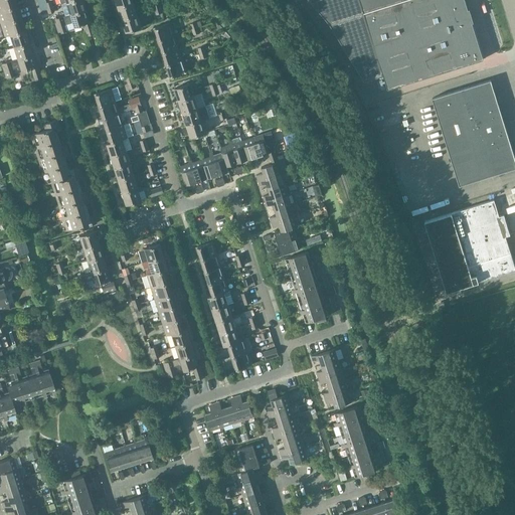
[(0,0),(0,10),(14,6),(11,0),(0,0)]
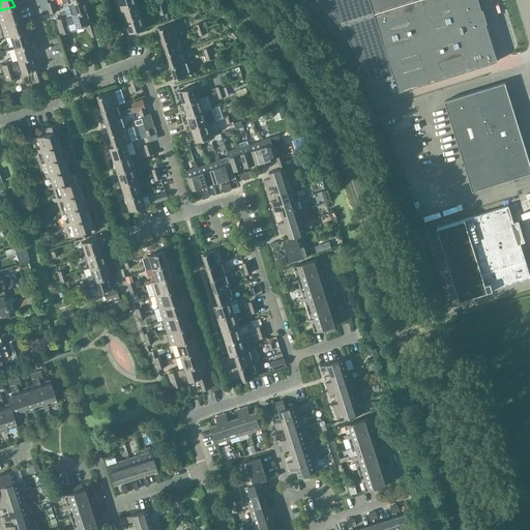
[(84,0),(75,0),(67,2),(71,15),(87,10),(84,0)]
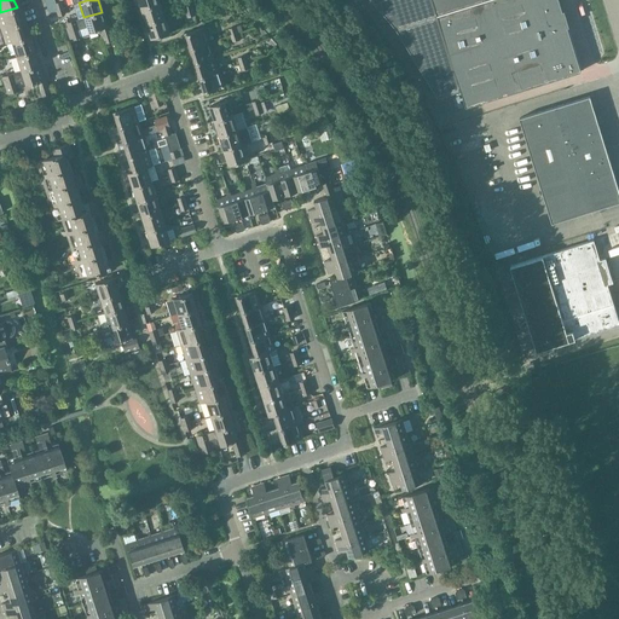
[(433,0),(467,106),(561,77),(582,71),(559,0),(433,0)]
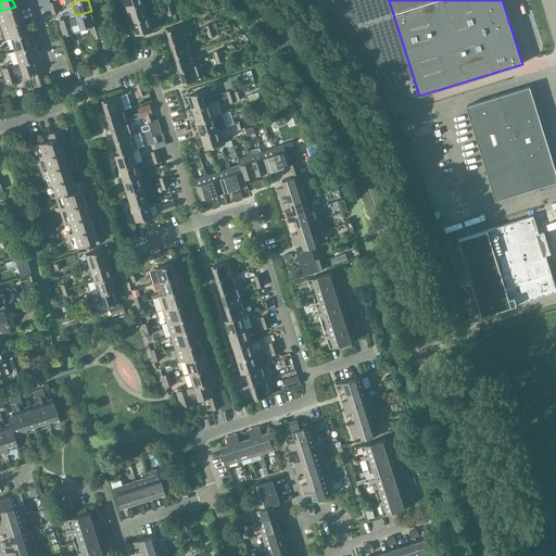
[(149,16),(144,3),(128,9),(133,22),(149,16)]
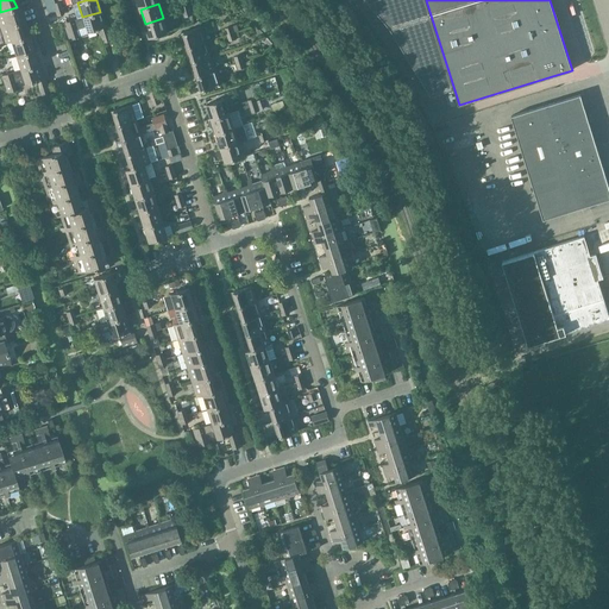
[(22,22),(17,7),(0,12),(0,26),(0,29),(22,22)]
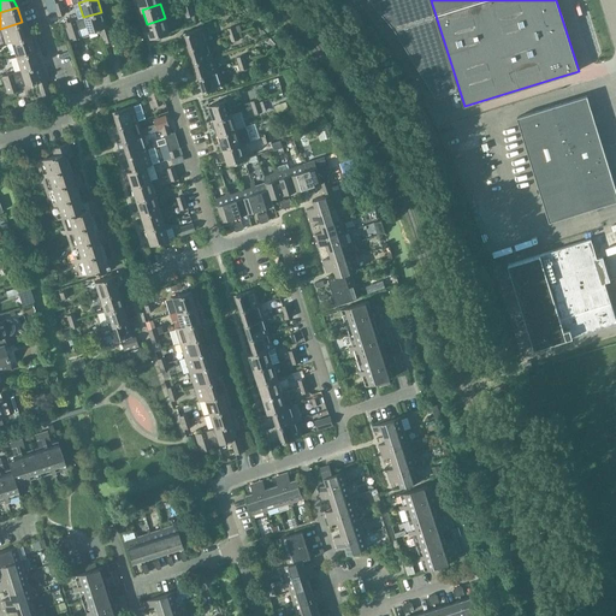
[(108,25),(106,27),(101,12),(83,17),(64,23),(70,41),(78,39),(76,30),(78,27),(83,25),(87,27),(88,33),(100,29),(105,43),(113,41),(108,25)]
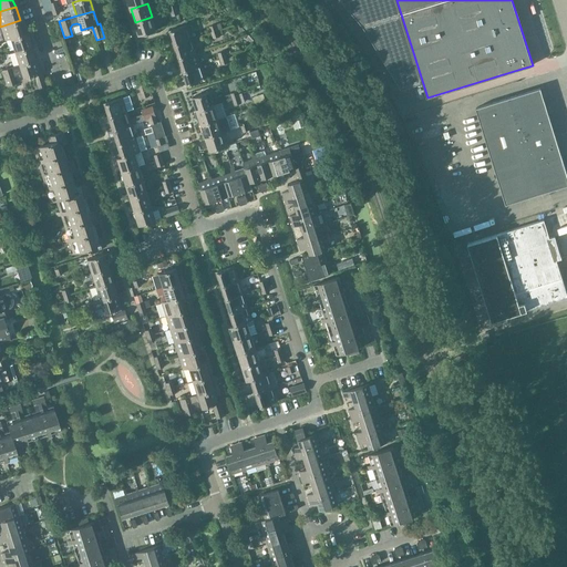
[(150,32),(156,30),(152,17),(135,22),(140,35),(146,33),(150,33),(150,32)]
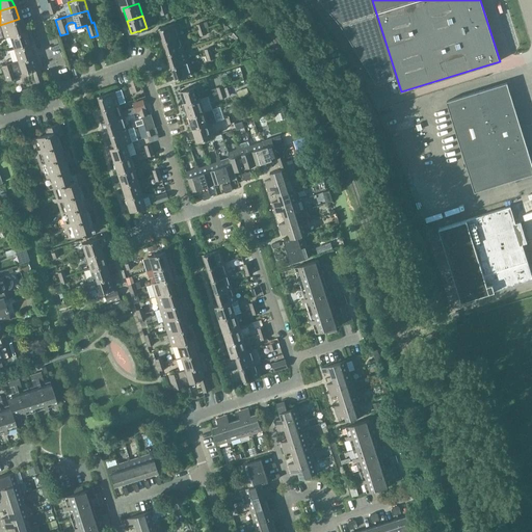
[(4,37),(9,36),(23,32),(22,31),(19,19),(0,25),(4,37)]
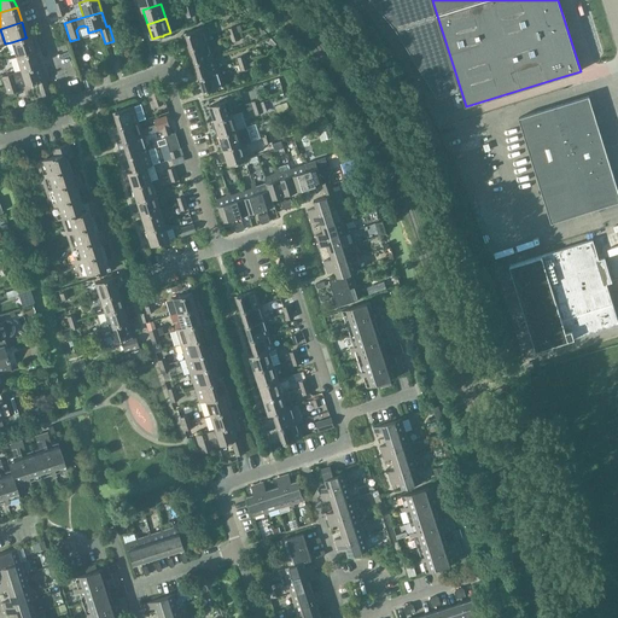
[(210,42),(205,27),(192,31),(191,31),(188,33),(185,34),(190,48),(210,42)]
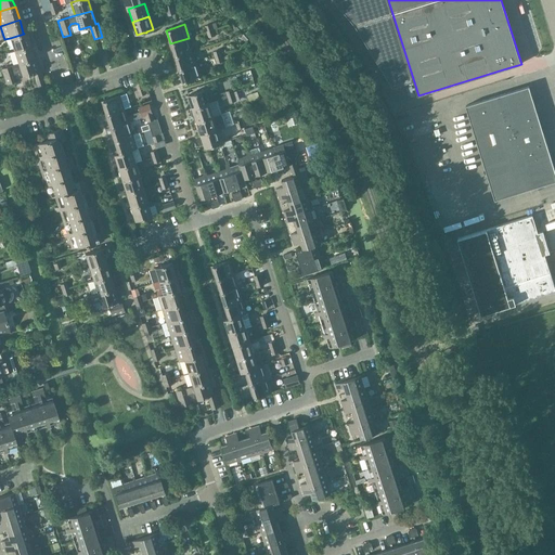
[(30,46),(26,31),(23,33),(24,34),(10,38),(14,51),(30,46)]
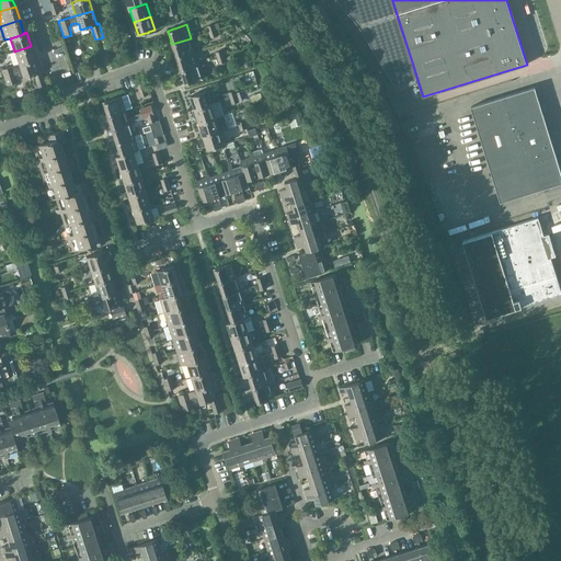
[(195,52),(191,38),(172,44),(176,57),(195,52)]
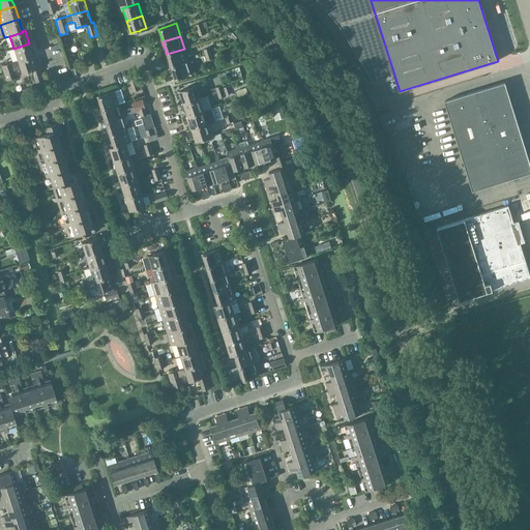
[(13,49),(18,61),(33,56),(29,43),(13,49)]
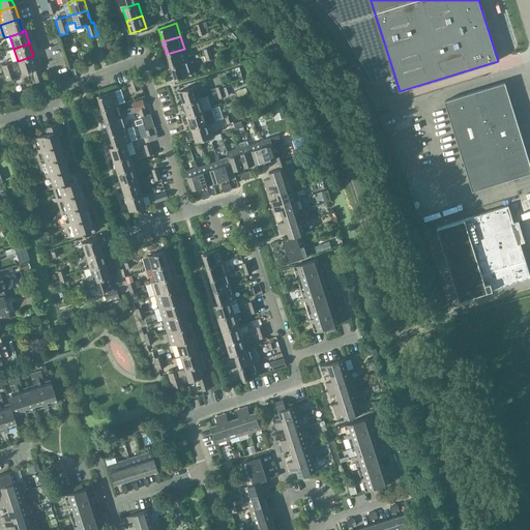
[(167,54),(170,66),(188,61),(184,49),(167,54)]
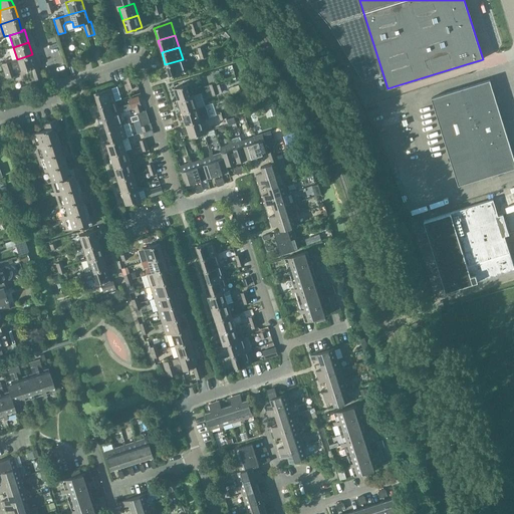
[(38,65),(36,66),(32,54),(17,59),(1,64),(6,78),(13,76),(11,69),(13,66),(17,65),(19,66),(21,71),(31,68),(35,80),(42,78),(38,65)]
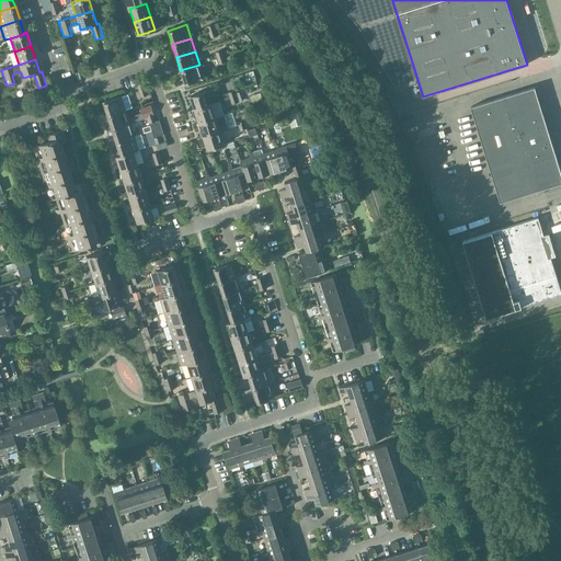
[(204,78),(199,65),(180,70),(184,84),(189,83),(191,82),(204,78)]
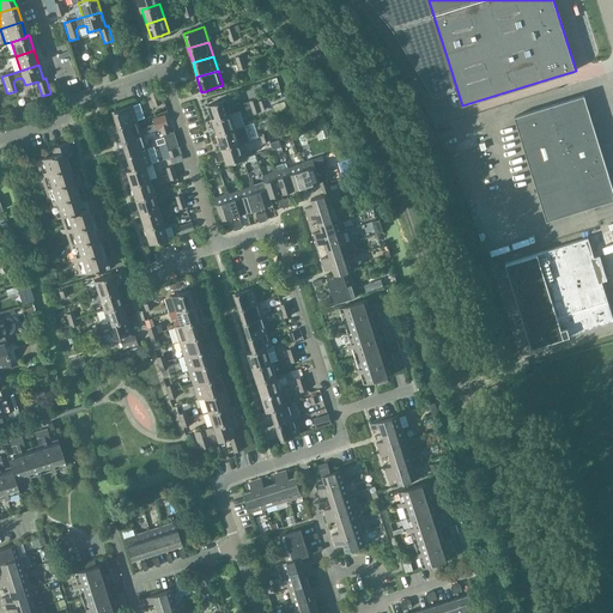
[(157,90),(150,92),(155,107),(162,104),(157,90)]
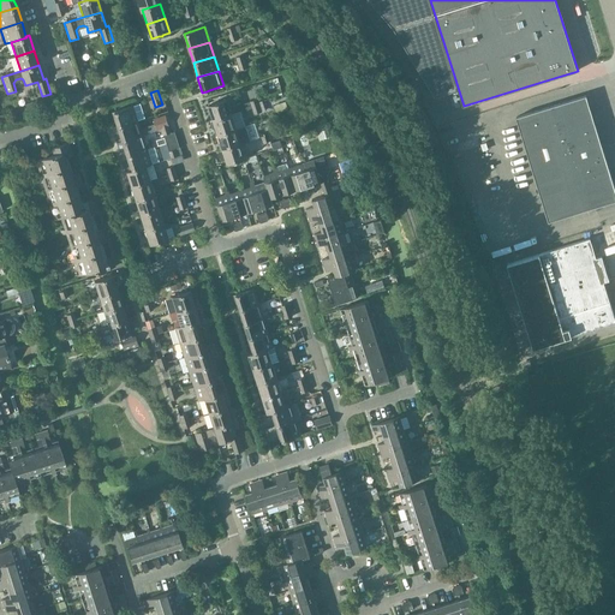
[(311,94),(304,97),(309,105),(315,100),(311,94)]
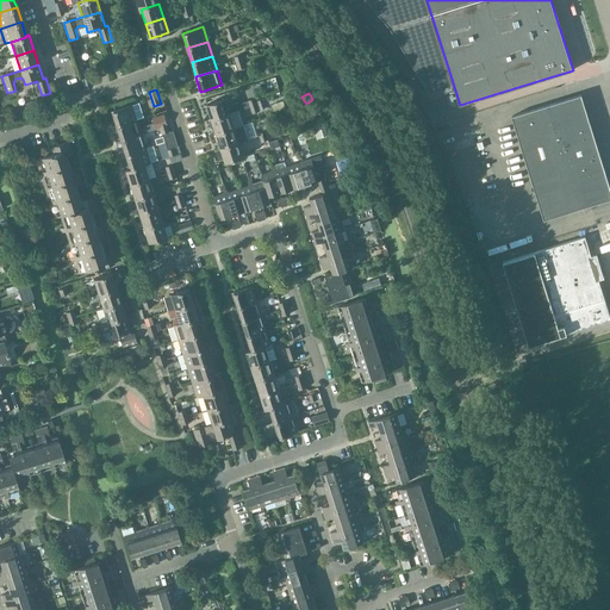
[(609,199),(609,186),(582,95),(512,117),(545,219),(609,199)]
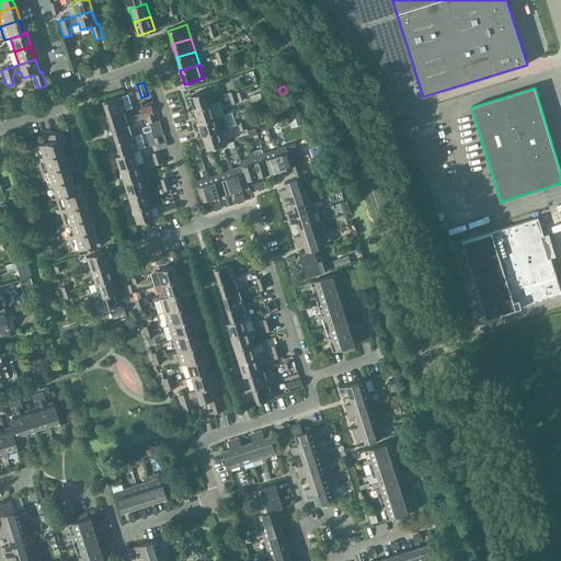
[(195,110),(212,104),(207,91),(201,93),(197,94),(198,94),(191,96),(195,110)]
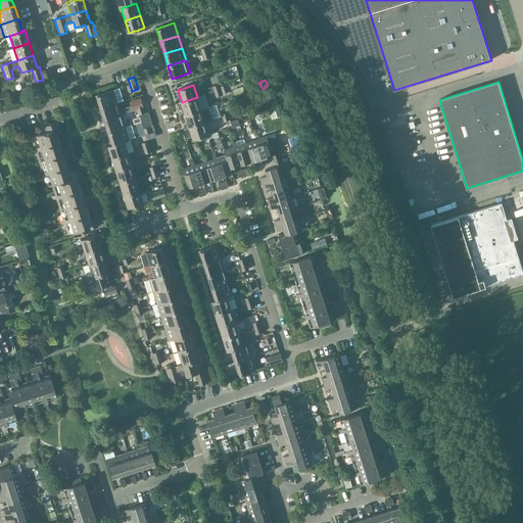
[(100,108),(117,102),(124,101),(120,88),(102,94),(102,93),(99,94),(100,94),(96,96),(100,108)]
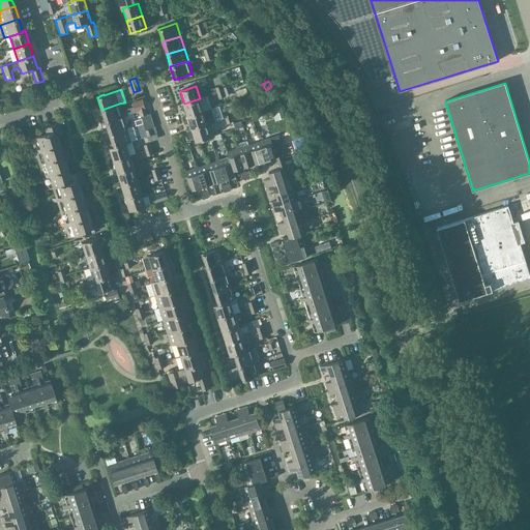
[(185,112),(186,111),(188,116),(204,111),(200,98),(184,104),(184,105),(183,105),(182,107),(183,111),(185,112)]
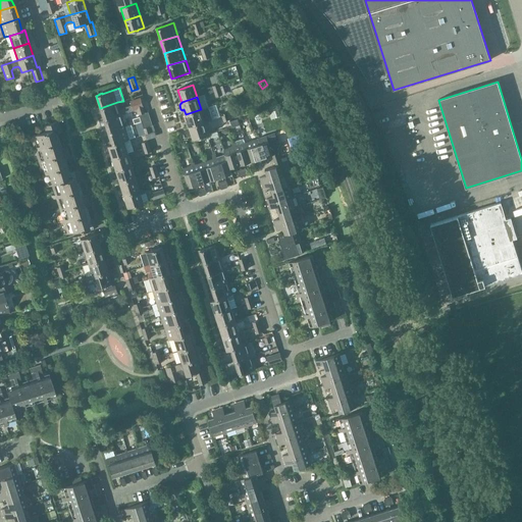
[(275,99),(269,103),(272,107),(278,103),(275,99)]
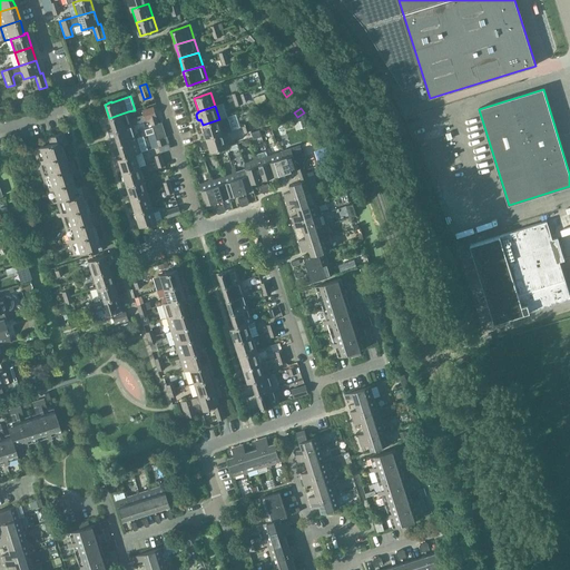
[(148,120),(150,119),(157,117),(154,109),(146,111),(148,120)]
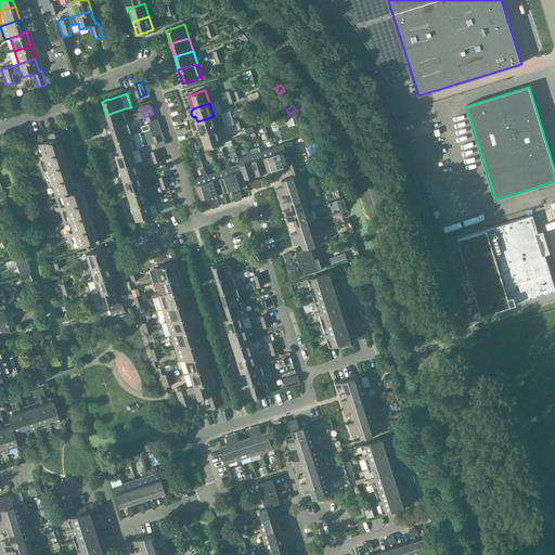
[(106,115),(111,128),(129,121),(125,108),(106,115)]
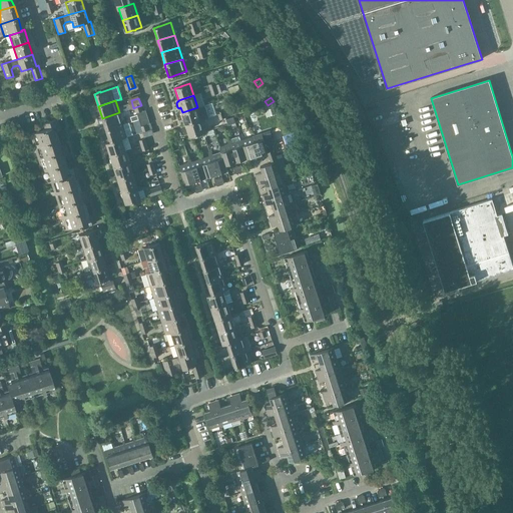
[(197,107),(182,112),(186,124),(201,119),(197,107)]
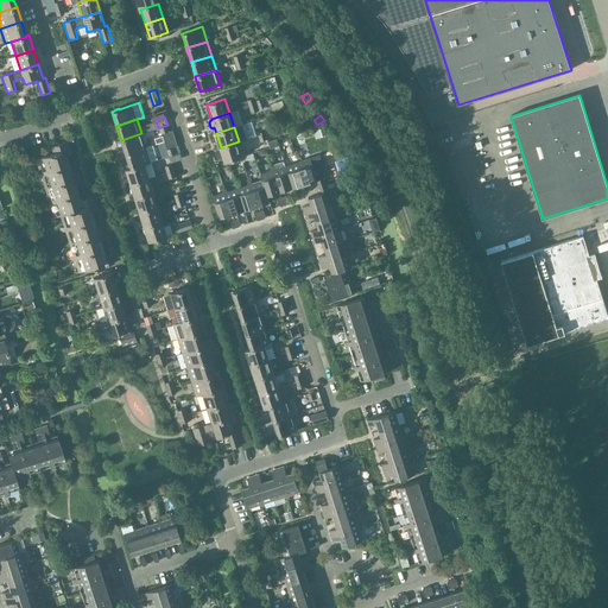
[(141,133),(121,140),(126,154),(146,147),(141,133)]
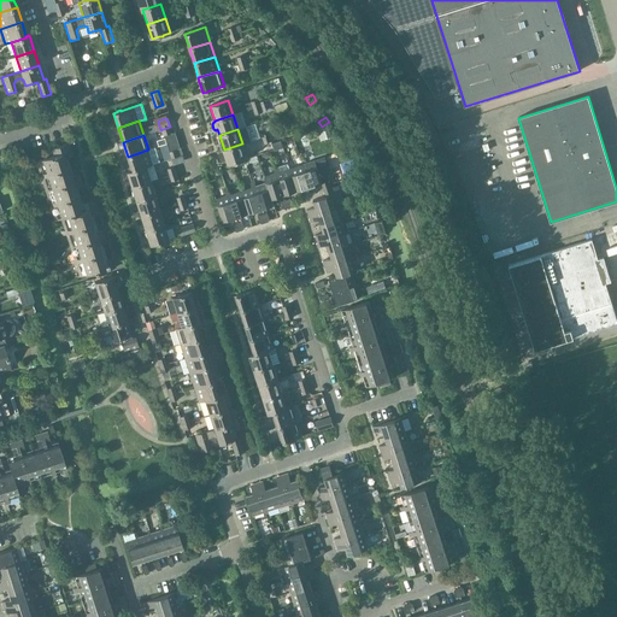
[(281,141),(272,144),(275,150),(275,151),(283,148),(281,141)]
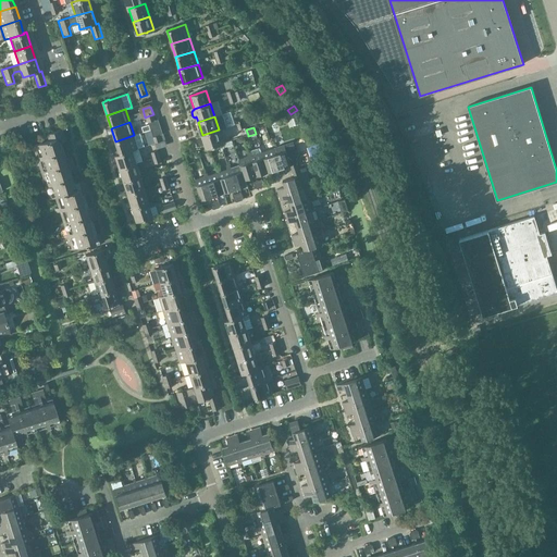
[(29,147),(29,148),(33,147),(37,158),(33,159),(34,162),(38,161),(45,184),(41,185),(42,188),(46,187),(50,199),(56,197),(59,208),(54,210),(57,213),(60,212),(67,234),(63,236),(64,239),(69,238),(72,249),(67,250),(69,251),(85,246),(87,245),(98,242),(99,244),(104,242),(101,234),(93,236),(88,222),(97,219),(93,208),(84,210),(82,202),(79,196),(88,193),(85,182),(71,186),(65,171),(74,168),(71,157),(62,160),(58,145),(66,141),(62,130),(47,134),(49,140),(48,140),(46,141),(29,147)]
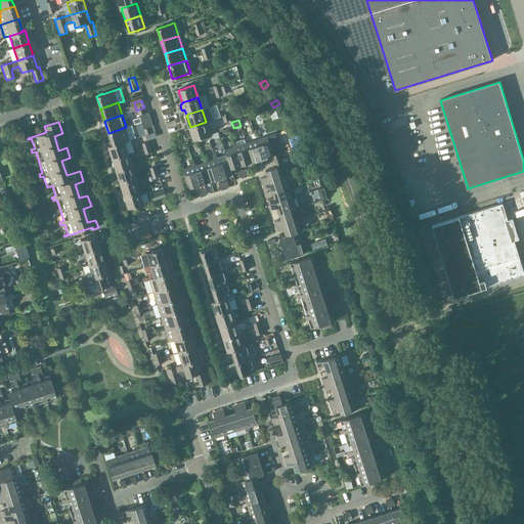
[(210,135),(206,122),(190,127),(194,140),(201,138),(204,137),(210,135)]
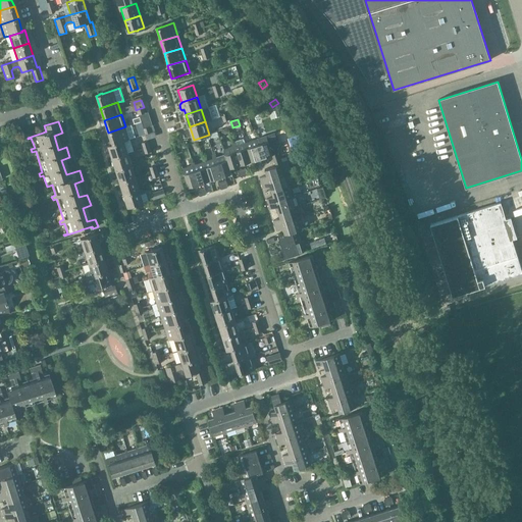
[(142,122),(136,124),(140,136),(146,134),(144,128),(142,122)]
